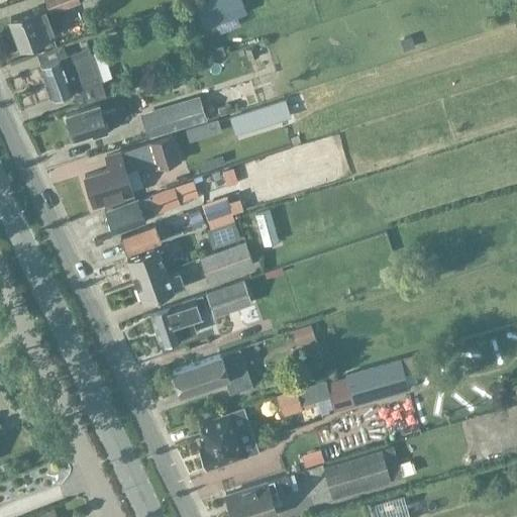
[(43,6),(10,18),(20,46),(54,33),(52,28),(62,24),(57,11),(85,0),(44,0),(47,7),(44,8),(43,6)]
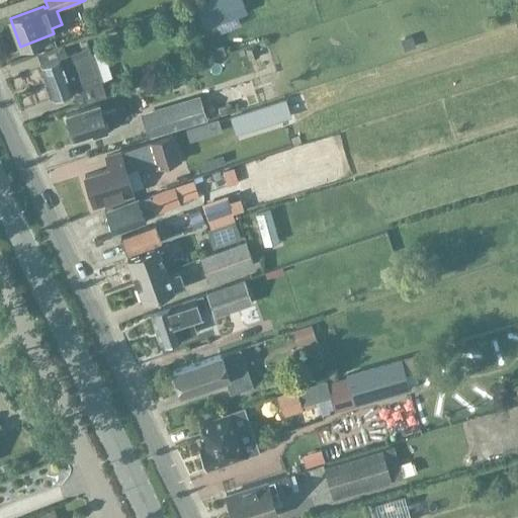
[(237,0),(200,0),(195,2),(199,13),(238,0),(237,0)]
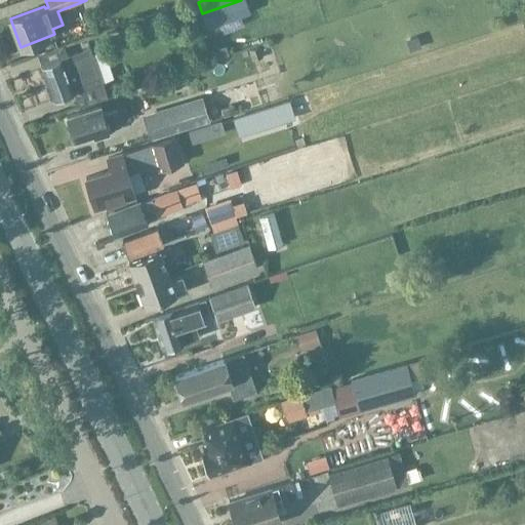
[(9,52),(12,65),(39,58),(36,45),(9,52)]
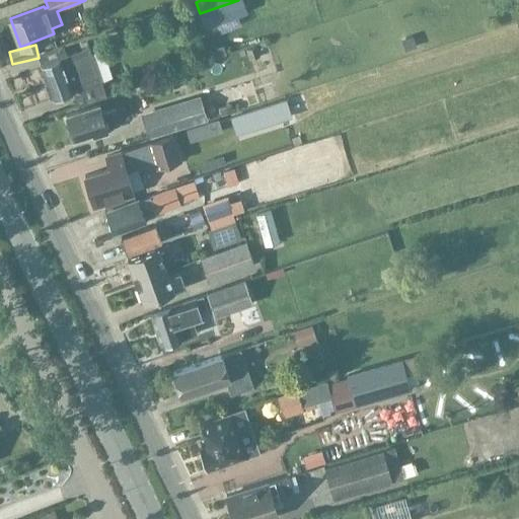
[(78,106),(106,96),(89,48),(41,66),(53,99),(73,91),(78,106)]
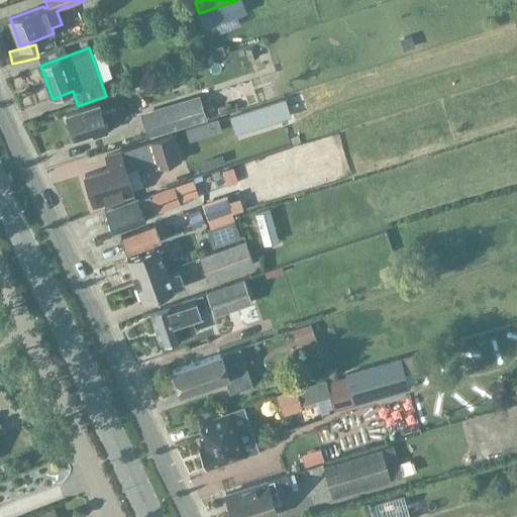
[(207,108),(219,103),(214,90),(202,95),(207,108)]
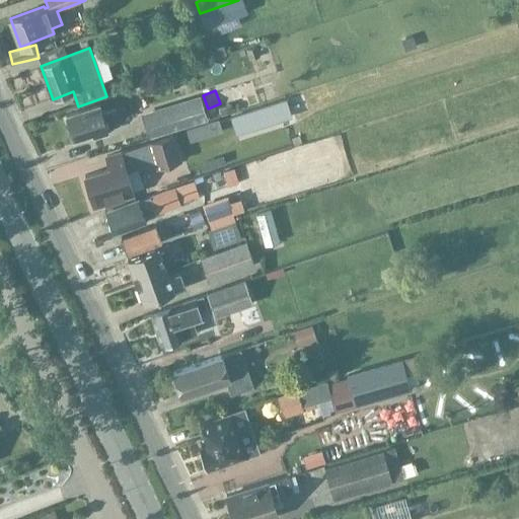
[(285,100),(231,118),(236,133),(290,116),(285,100)]
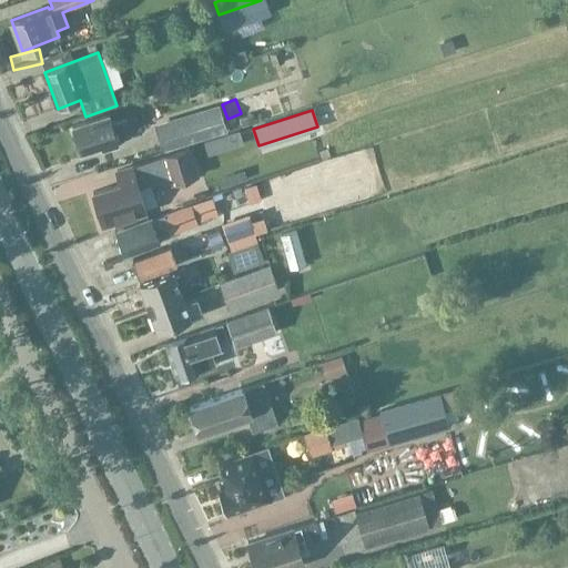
[(220,111),(156,130),(163,151),(226,132),(220,111)]
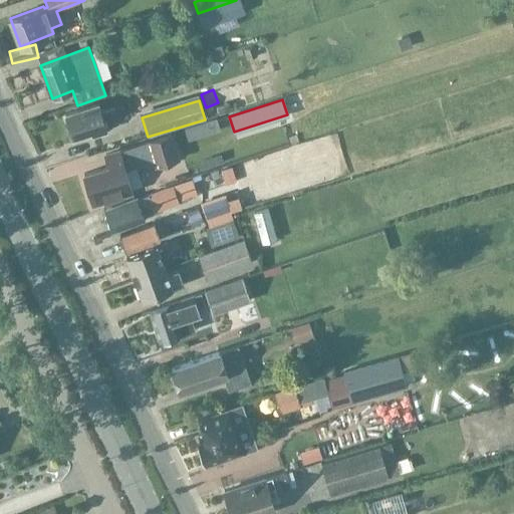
[(98,103),(65,114),(72,138),(90,133),(91,136),(106,131),(105,127),(119,123),(117,119),(114,108),(101,112),(98,103)]
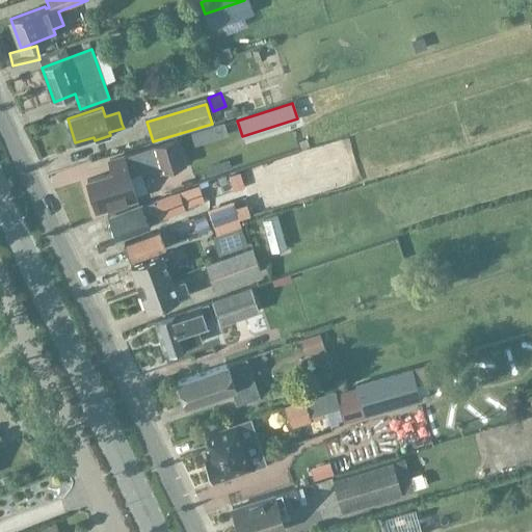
[(161,174),(185,165),(177,140),(109,161),(113,173),(87,181),(97,210),(136,198),(129,177),(159,167),(161,174)]
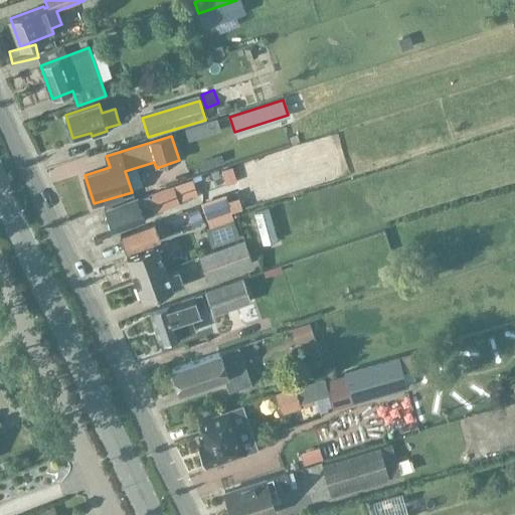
[(136,198),(104,209),(113,232),(145,220),(143,216),(179,203),(173,186),(137,199),(136,198)]
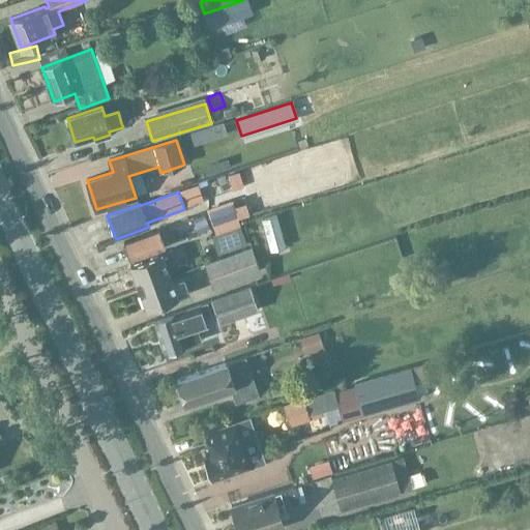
[(232,202),(207,211),(213,229),(238,221),(232,202)]
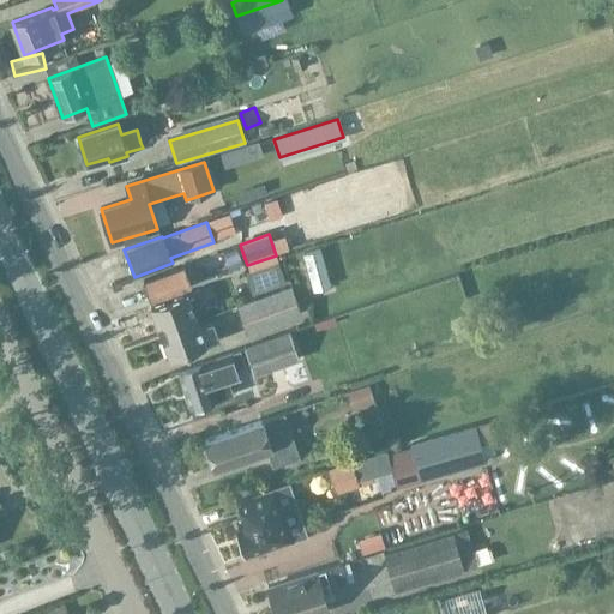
[(315,240),(305,242),(314,281),(325,278),(315,240)]
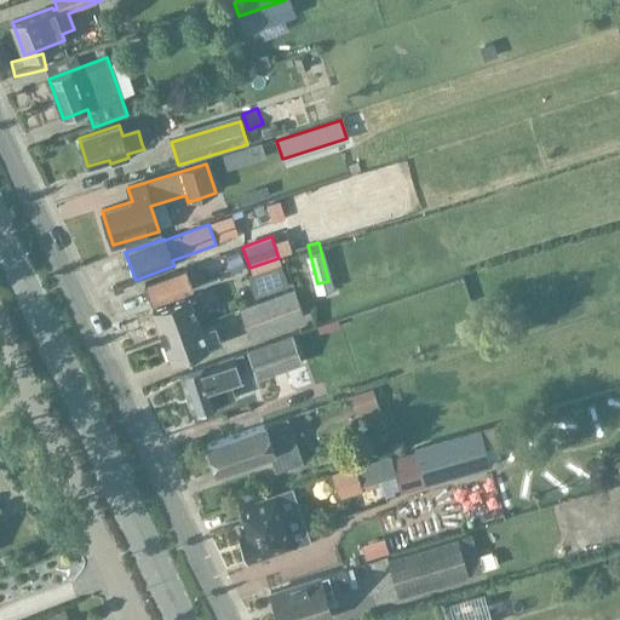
[(281,265),(248,276),(254,297),(287,286),(281,265)]
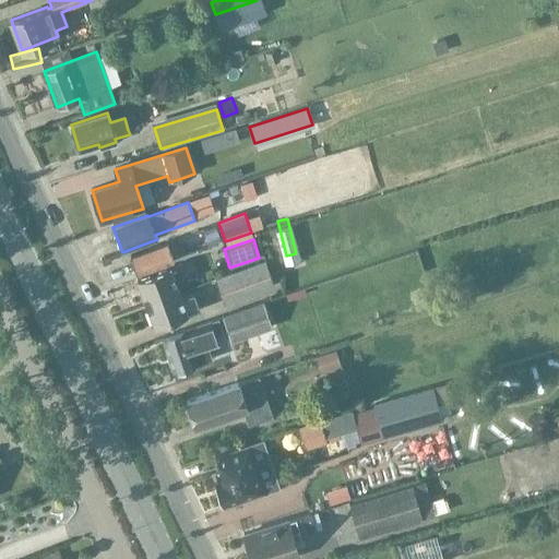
[(167,242),(142,251),(130,256),(137,273),(174,260),(167,242)]
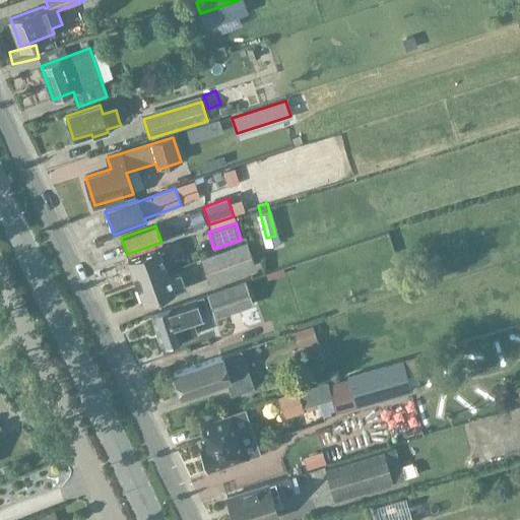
[(209,282),(255,266),(247,243),(200,260),(209,282)]
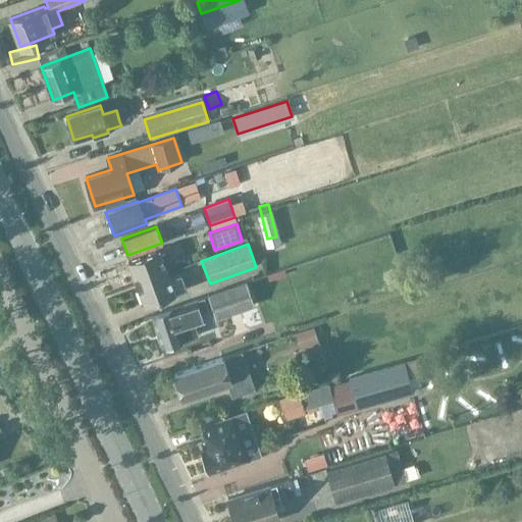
[(127,261),(137,283),(167,272),(164,265),(175,261),(170,246),(159,250),(158,250),(127,261)]
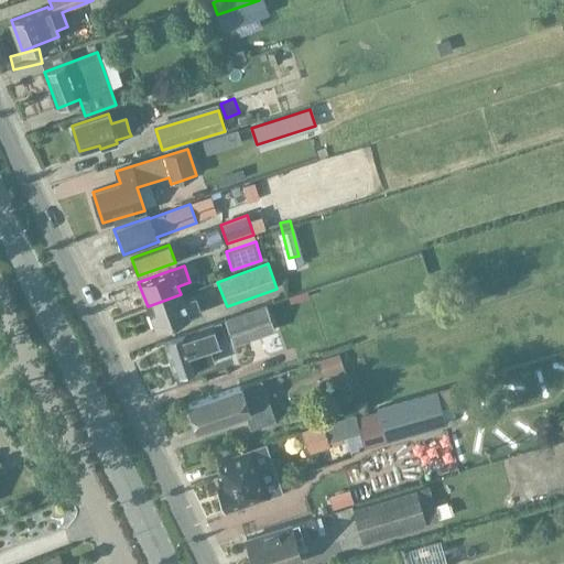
[(181,294),(148,306),(156,329),(190,317),(188,317),(202,313),(195,296),(183,301),(181,294)]
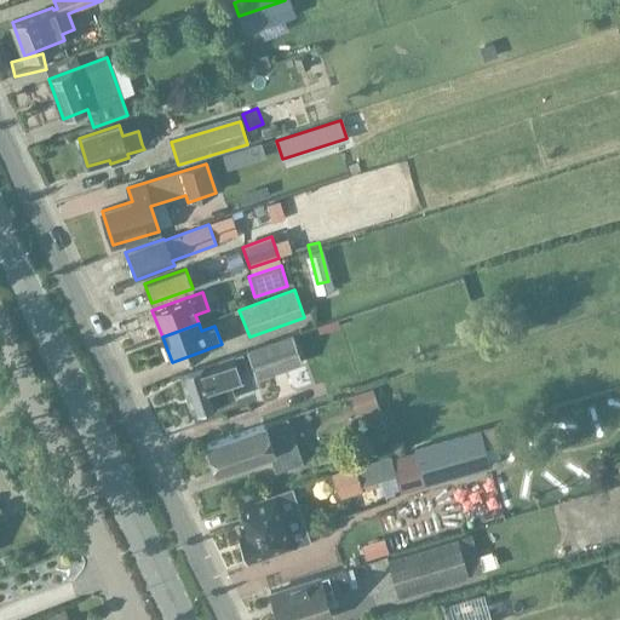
[(247,351),(257,379),(303,363),(293,336),(247,351)]
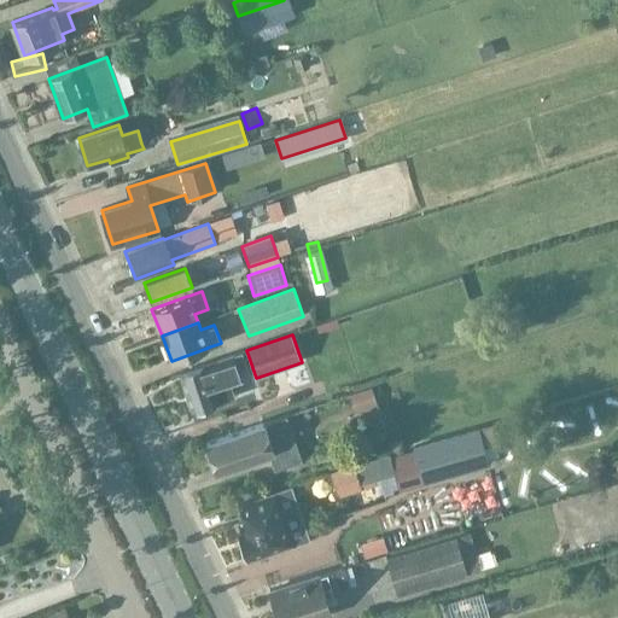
[(192,412),(229,400),(235,397),(231,384),(237,371),(246,368),(242,351),(179,373),(192,412)]
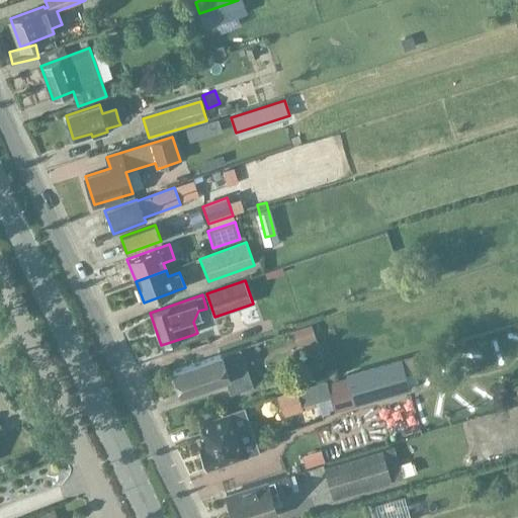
[(171,359),(210,352),(207,337),(168,344),(171,359)]
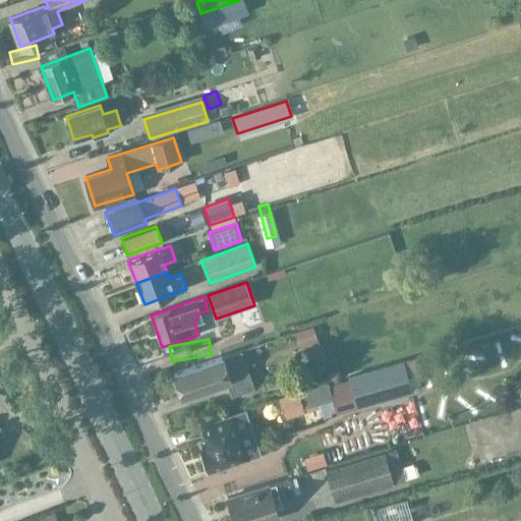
[(254,388),(241,350),(222,358),(222,357),(174,374),(182,397),(226,382),(231,396),(254,388)]
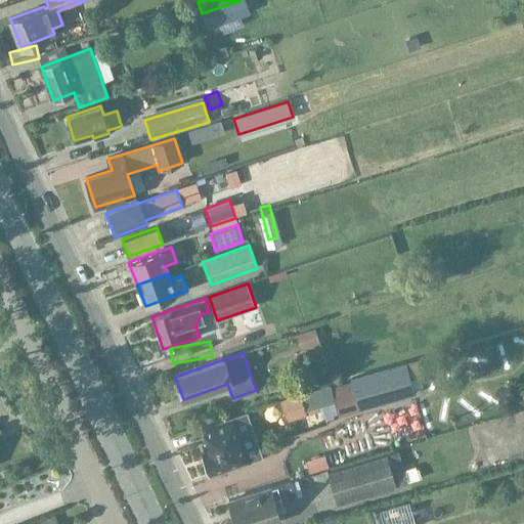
[(351,383),(331,388),(338,413),(413,392),(409,377),(422,374),(419,360),(350,380),(351,383)]
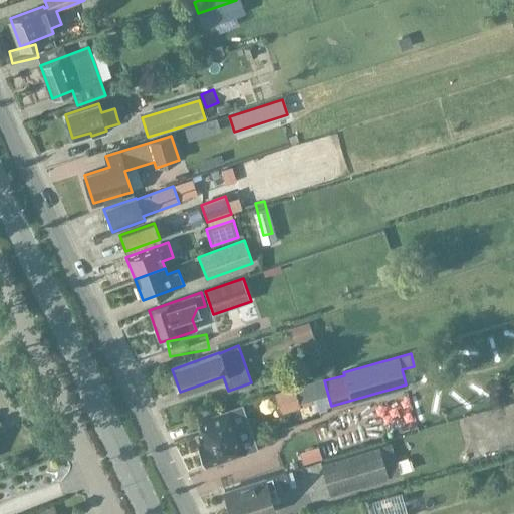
[(323,377),(295,387),(299,402),(328,394),(323,377)]
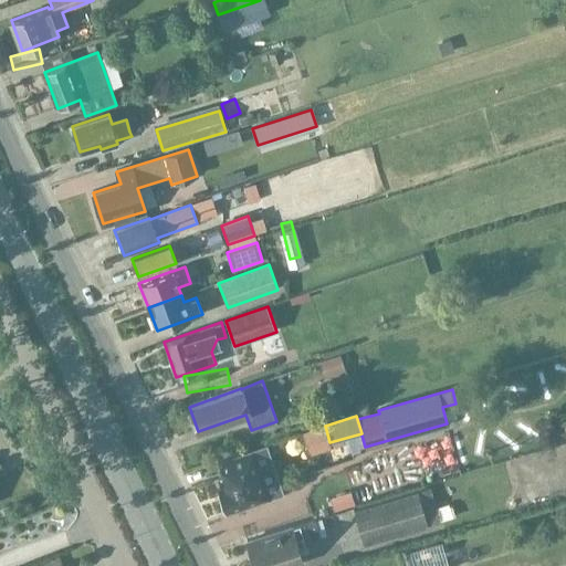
[(314,429),(306,431),(314,453),(331,447),(323,426),(314,429)]
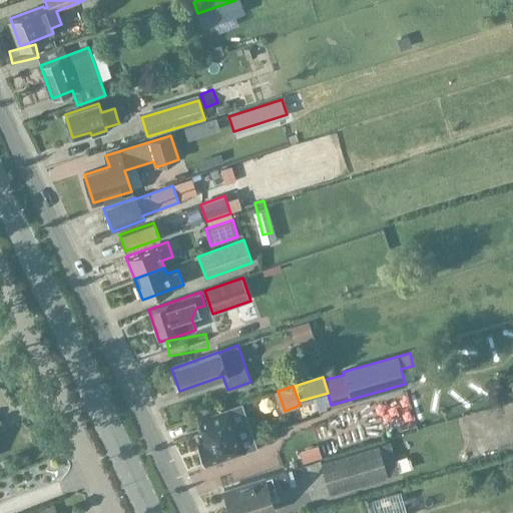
[(204,464),(242,451),(227,409),(197,419),(201,432),(198,433),(201,441),(197,443),(204,464)]
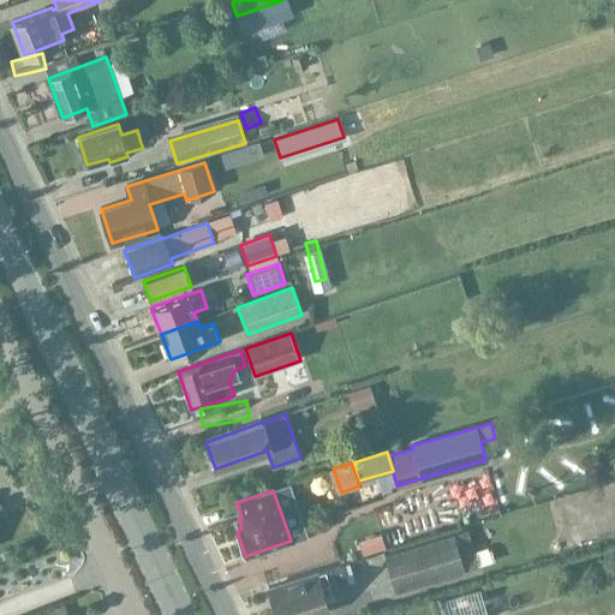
[(466,531),(453,535),(384,555),(395,592),(465,572),(464,571),(477,566),(466,531)]
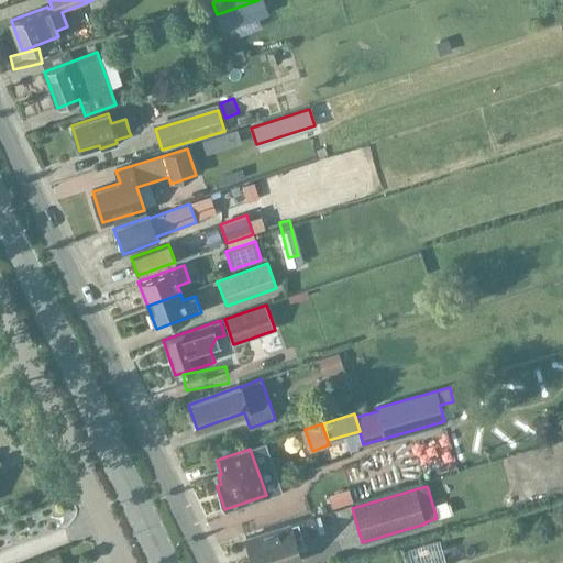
[(326,520),(350,512),(345,497),(321,504),(326,520)]
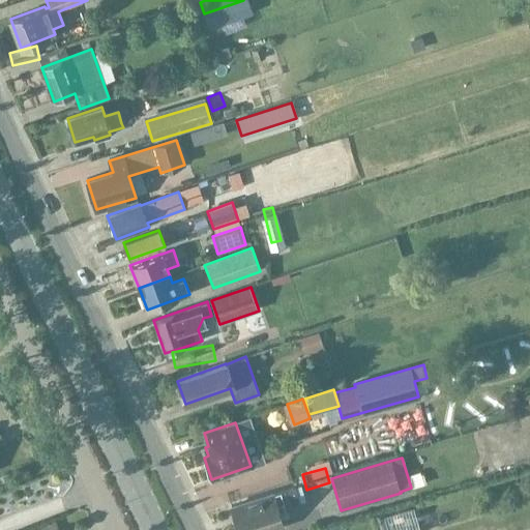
[(231,506),(237,527),(234,529),(273,529),(284,527),(275,503),(284,501),(287,509),(300,504),(294,487),(272,494),(231,506)]
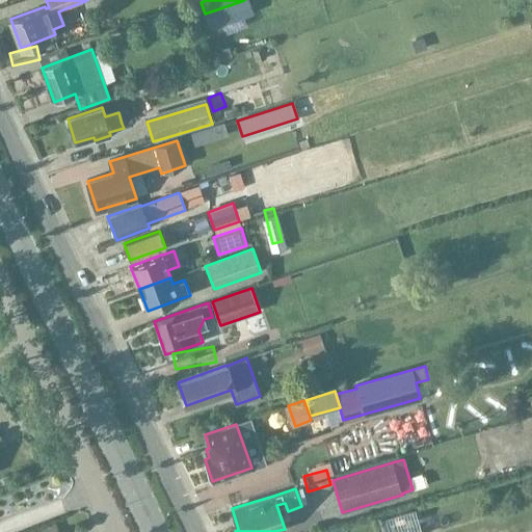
[(421,531),(414,505),(380,515),(384,531),(421,531)]
